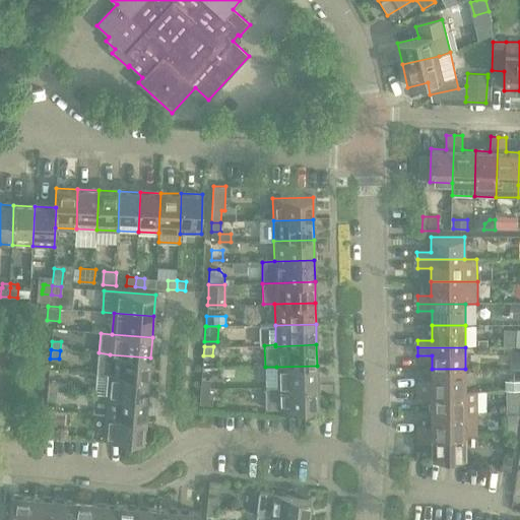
[(109,375),(110,375),(148,378),(150,358),(110,354),(99,352),(96,374),(109,375)]
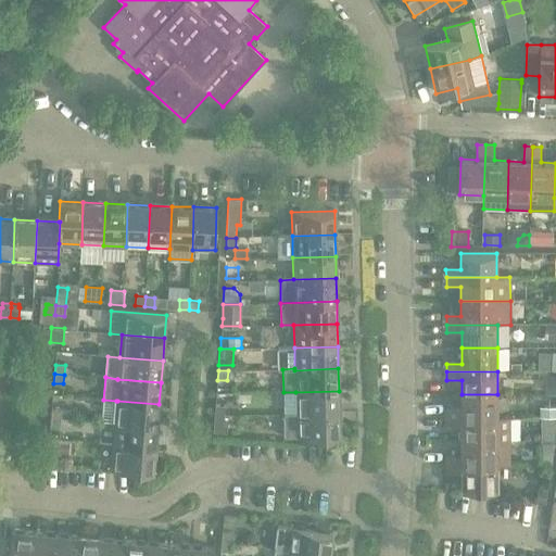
[(555,377),(546,377),(546,394),(555,394),(555,377)]
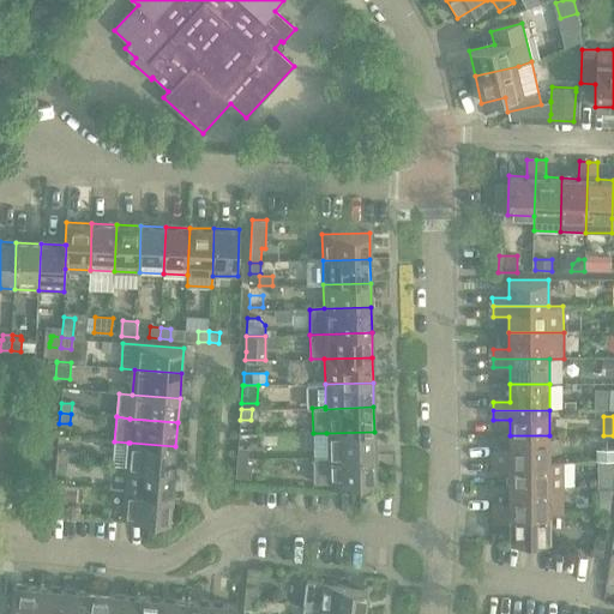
[(326,433),(326,457),(374,456),(374,432),(326,433)]
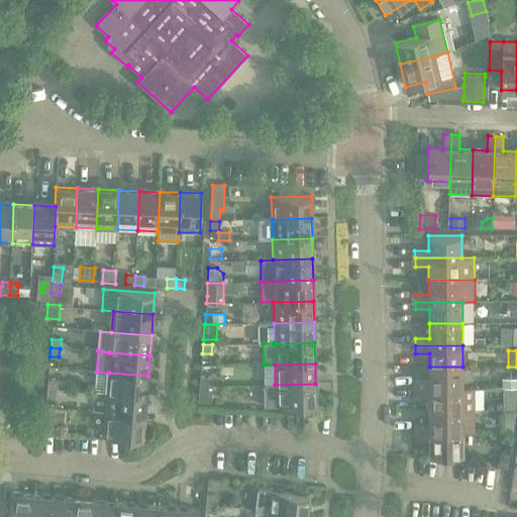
[(415,382),(415,389),(462,389),(462,367),(429,367),(429,382),(415,382)]
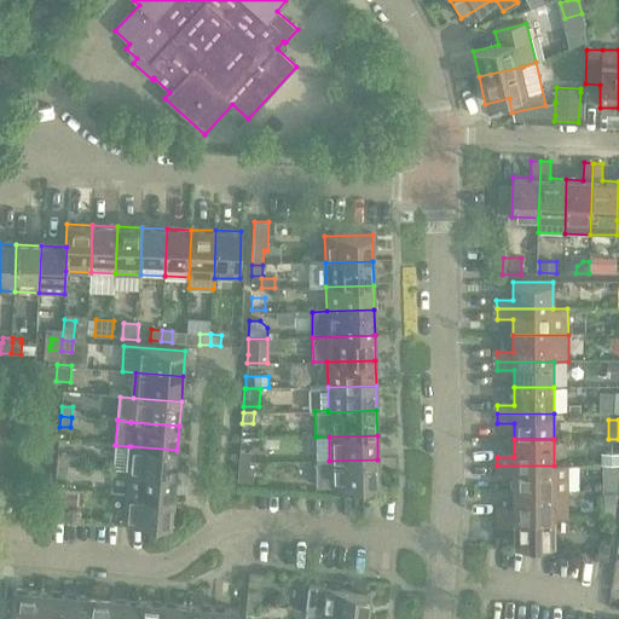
[(129,446),(127,470),(128,470),(175,475),(177,450),(131,446),(129,446)]
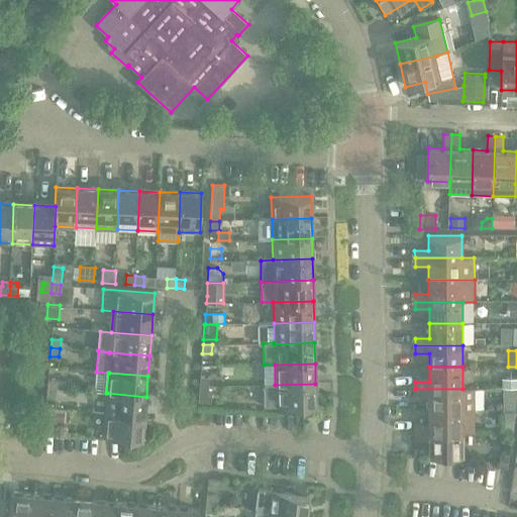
[(200,377),(200,386),(208,387),(209,378),(200,377)]
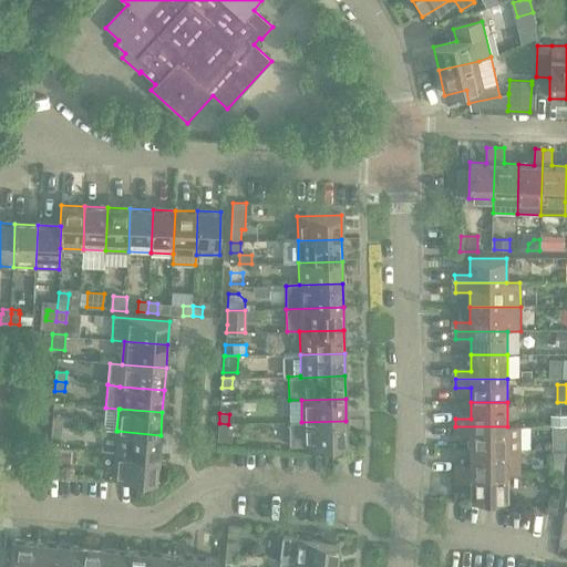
[(566,414),(550,415),(550,425),(553,425),(566,424),(566,414)]
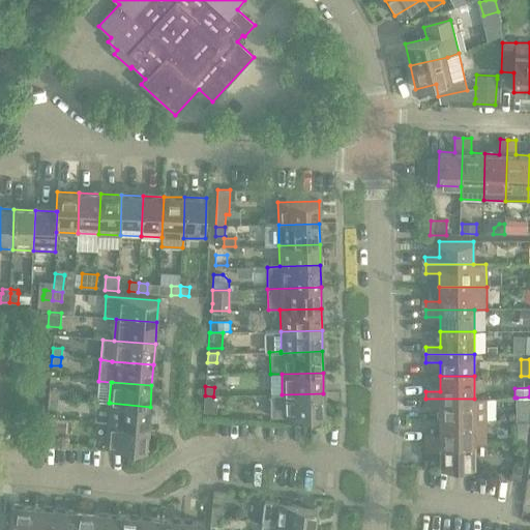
[(49,399),(57,399),(58,390),(49,389),(49,399)]
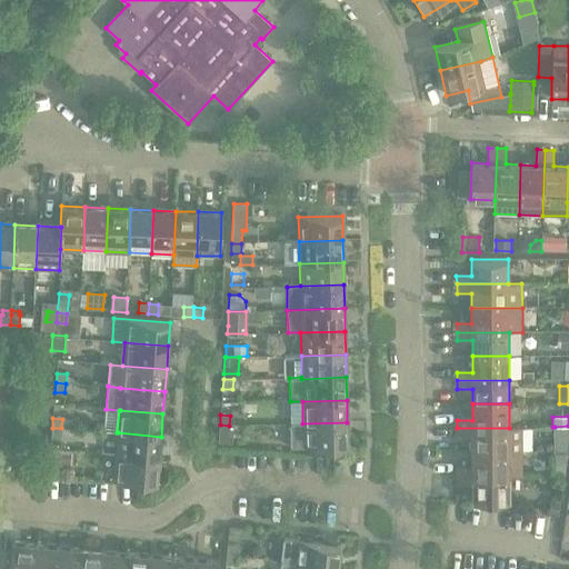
[(347,422),(302,423),(290,425),(291,448),(348,447),(347,422)]
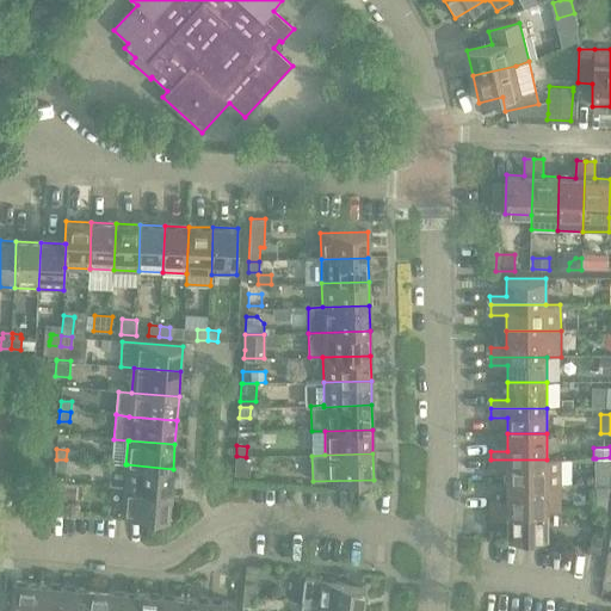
[(236,456),(235,467),(234,475),(252,476),(252,467),(246,466),(246,457),(236,456)]
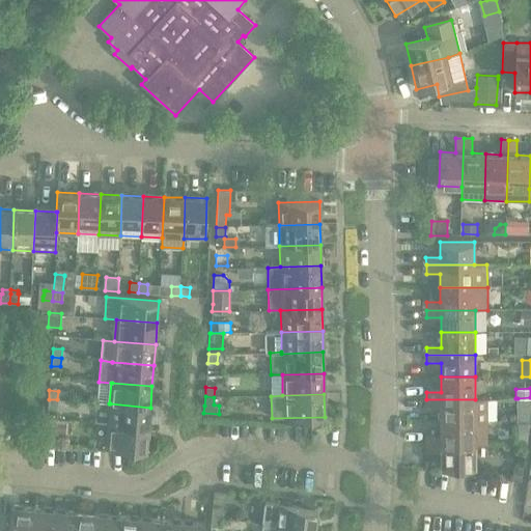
[(49,399),(48,408),(57,409),(57,399),(49,399)]
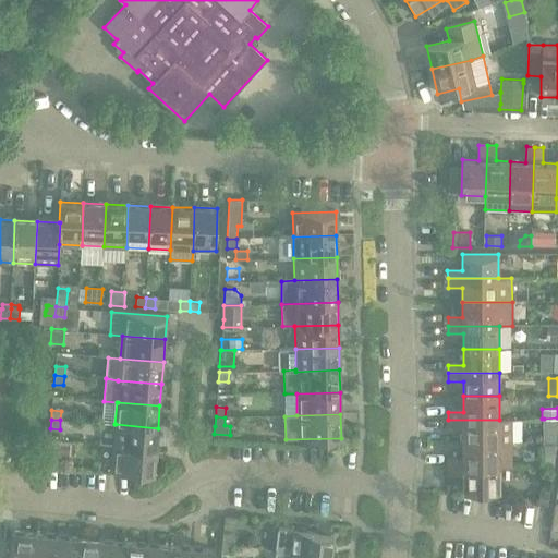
[(463,429),(463,444),(499,444),(511,443),(511,420),(499,420),(448,420),(448,429),(463,429)]
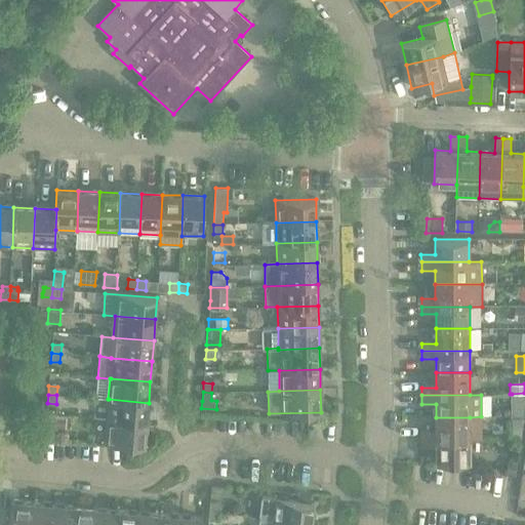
[(108,399),(106,419),(107,420),(147,423),(149,403),(109,399),(108,399)]
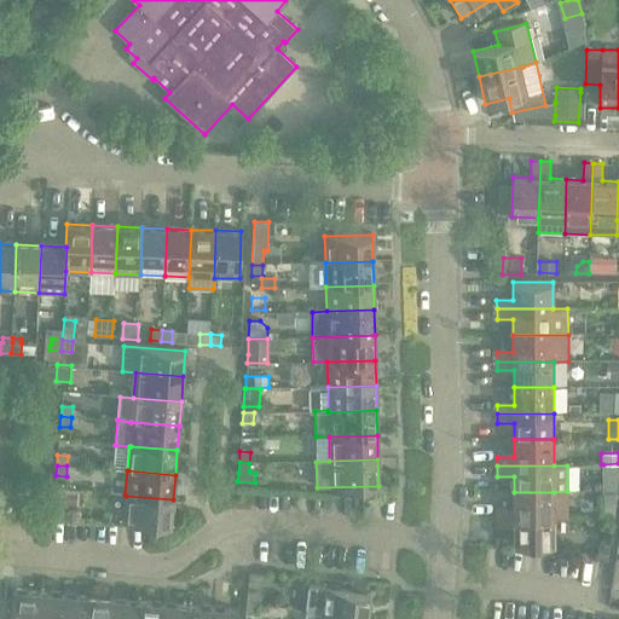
[(58,490),(57,503),(77,505),(79,492),(58,490)]
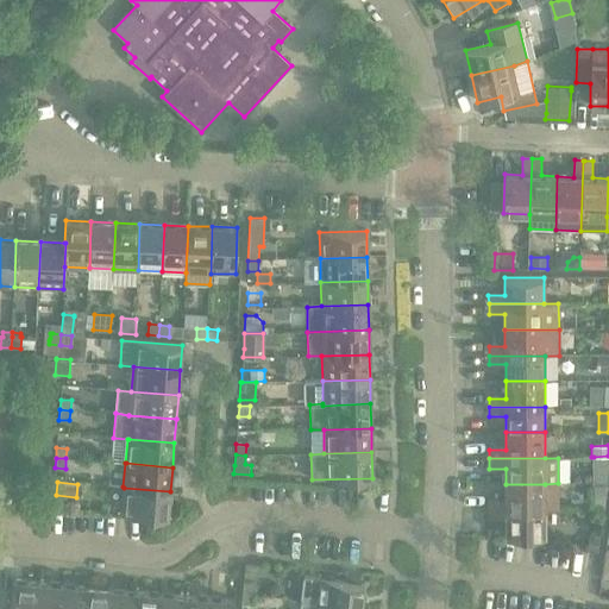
[(489,501),(489,509),(545,509),(545,484),(506,484),(506,501),(489,501)]
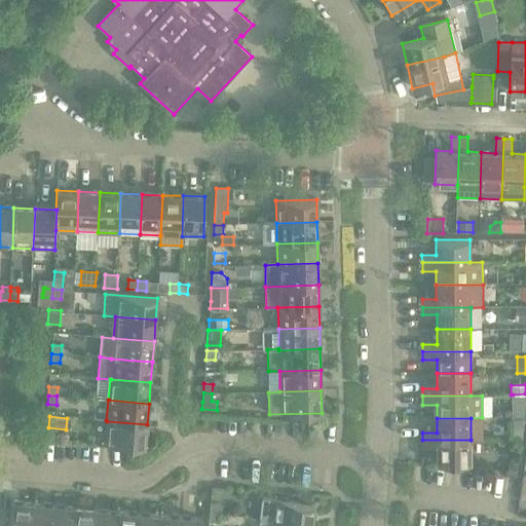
[(512,438),(522,438),(524,419),(512,419),(512,438)]
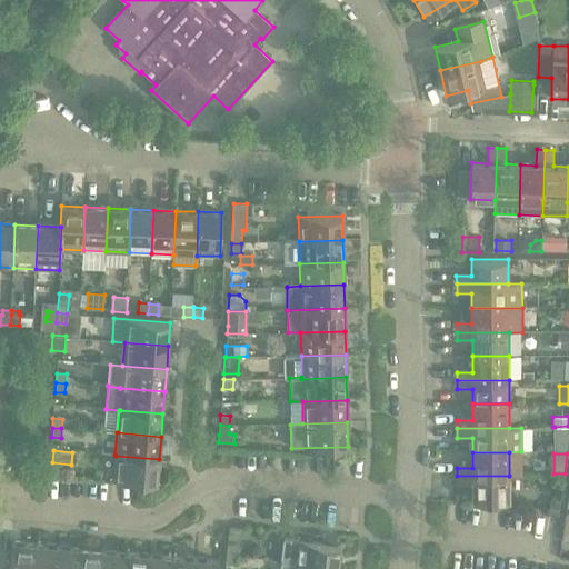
[(157,483),(159,459),(116,456),(115,455),(113,479),(157,483)]
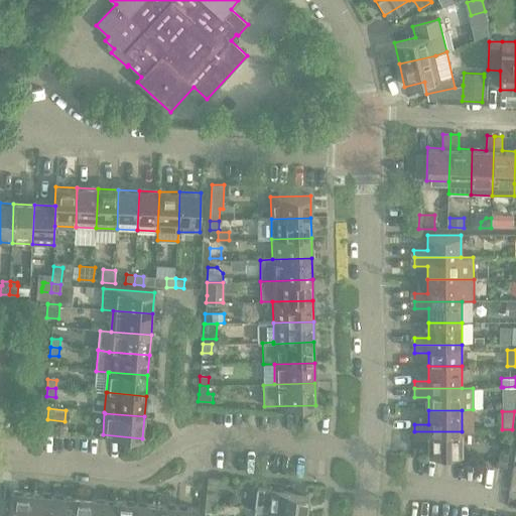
[(44,425),(43,433),(52,434),(52,425),(44,425)]
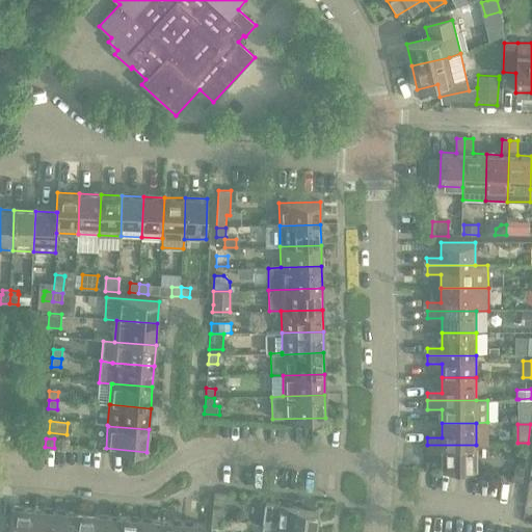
[(476,469),(476,445),(427,445),(427,454),(442,453),(442,469),(476,469)]
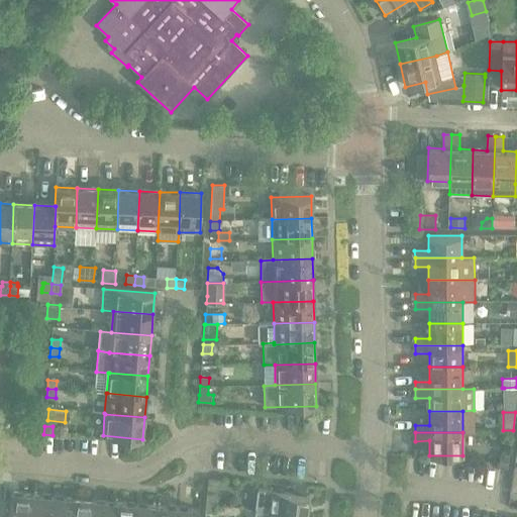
[(501,453),(499,469),(507,470),(509,455),(501,453)]
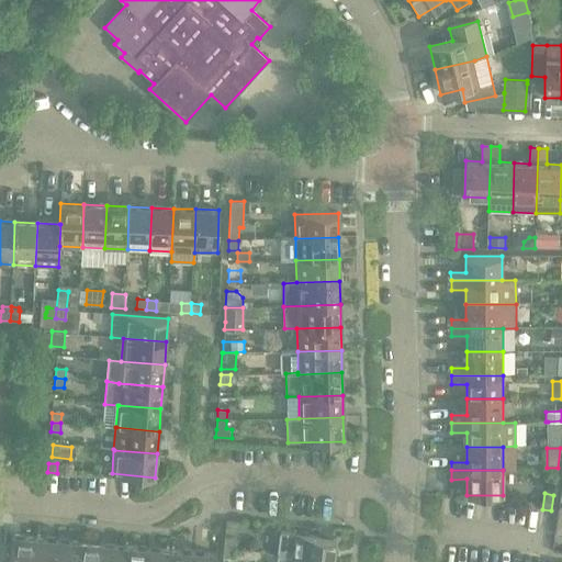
[(281,531),(278,555),(291,557),(328,561),(333,561),(337,539),(294,534),(281,531)]
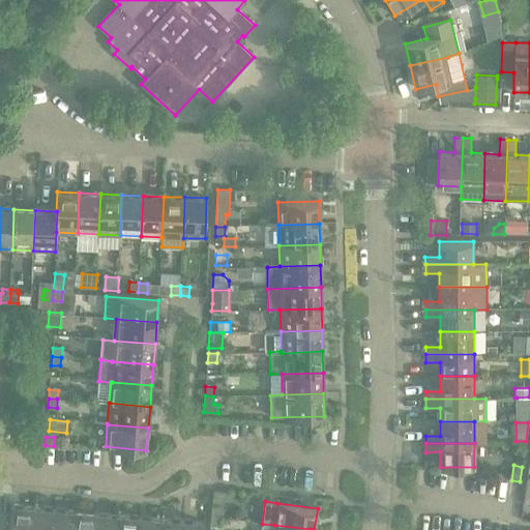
[(10,505),(8,529),(31,529),(33,507),(34,505),(11,503),(10,505)]
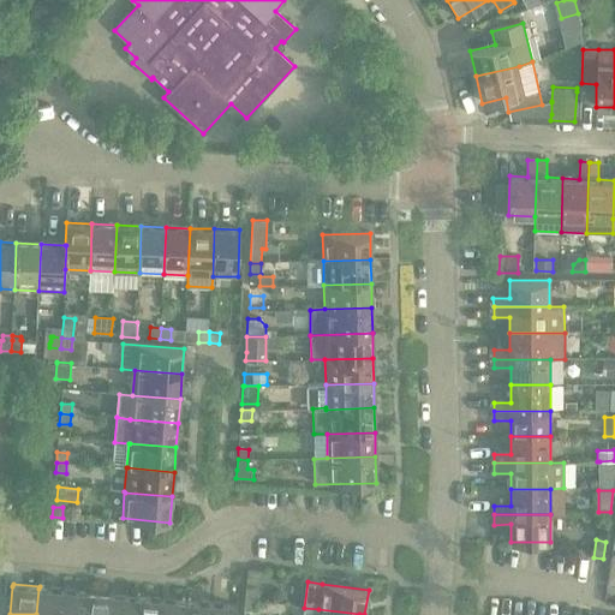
[(39,589),(36,614),(61,614),(63,608),(64,591),(64,587),(40,586),(39,589)]
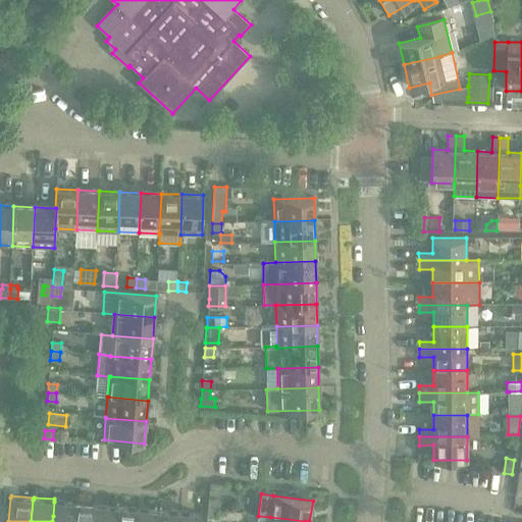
[(53,516),(52,521),(72,521),(74,504),(75,501),(54,499),(54,502),(53,516)]
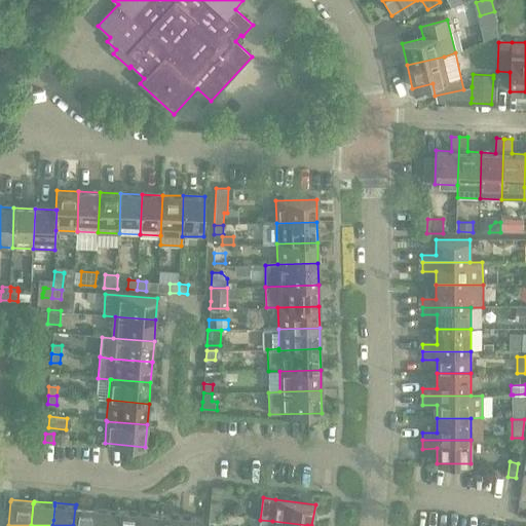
[(210,503),(209,513),(218,514),(219,504),(210,503)]
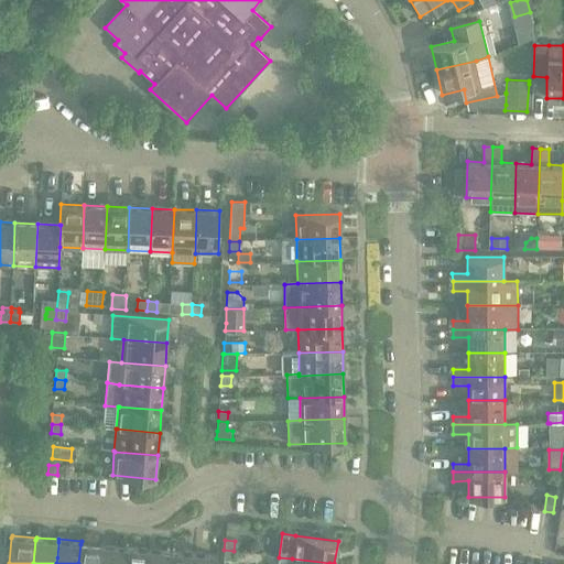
[(80,544),(78,563),(101,563),(104,546),(104,543),(82,541),(80,544)]
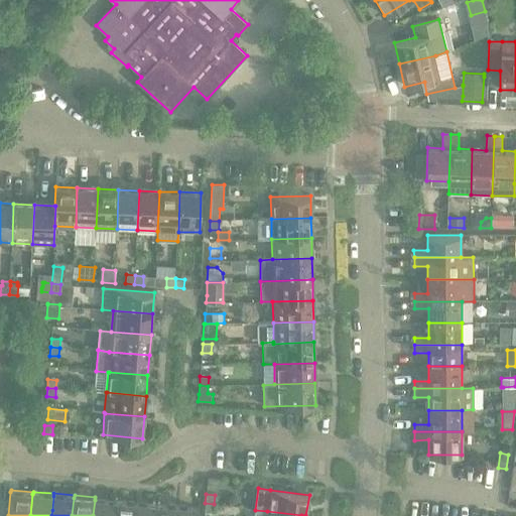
[(93,515),(114,515),(115,501),(116,499),(95,497),(95,500),(93,515)]
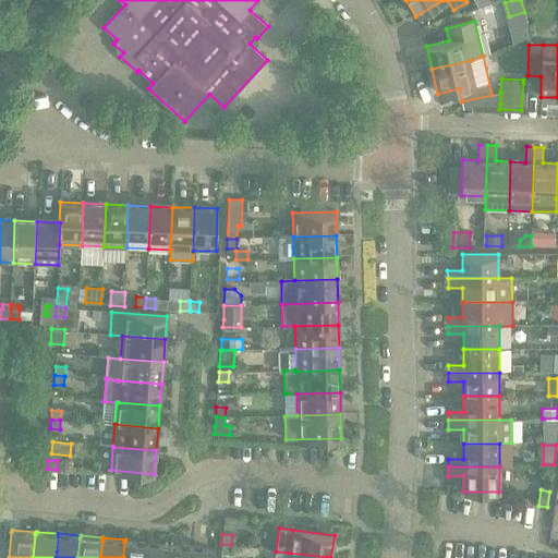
[(124,542),(123,557),(146,557),(147,544),(148,542),(125,540),(124,542)]
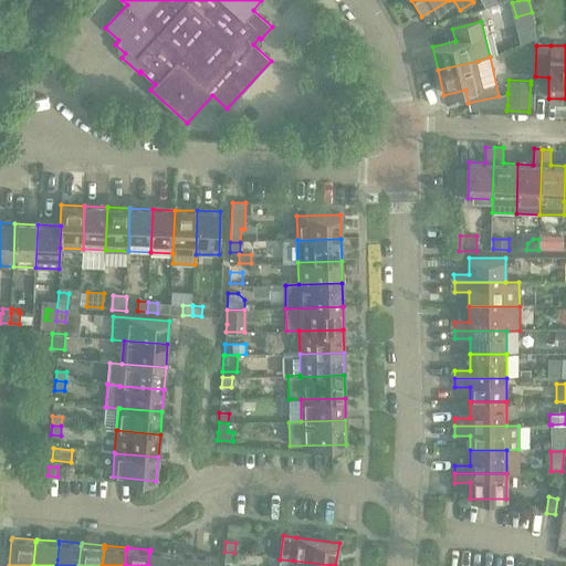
[(170,565),(173,554),(173,552),(150,549),(149,552),(148,565),(170,565)]
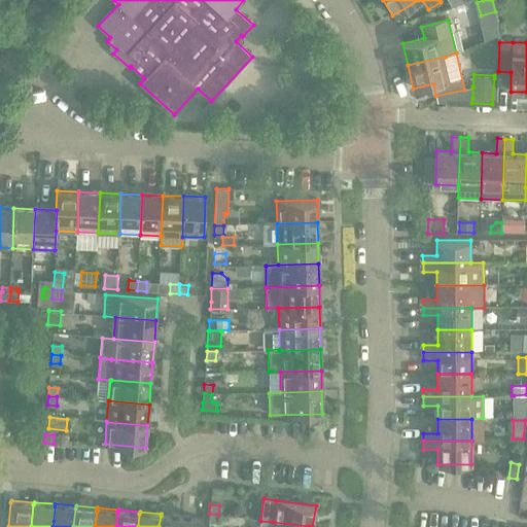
[(180,526),(181,518),(181,516),(161,514),(161,516),(159,526),(180,526)]
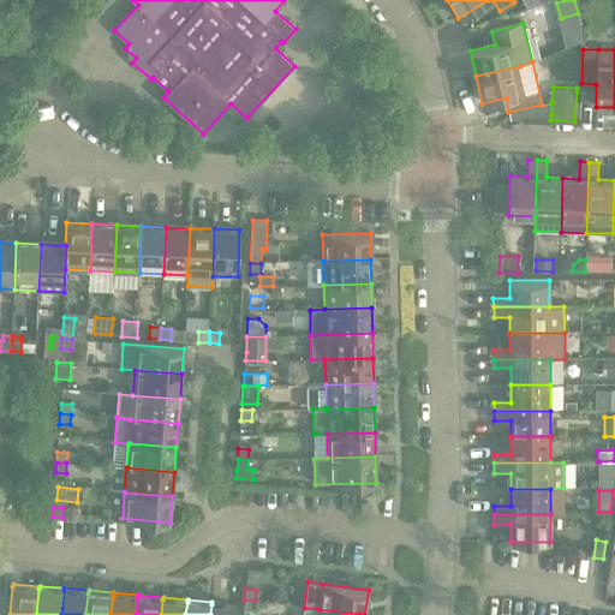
[(244,599),(244,609),(255,610),(255,601),(244,599)]
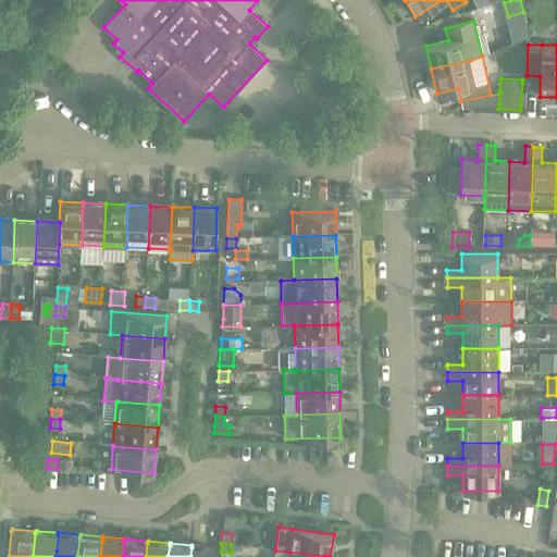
[(213,556),(214,549),(214,546),(192,545),(192,547),(190,556),(213,556)]
